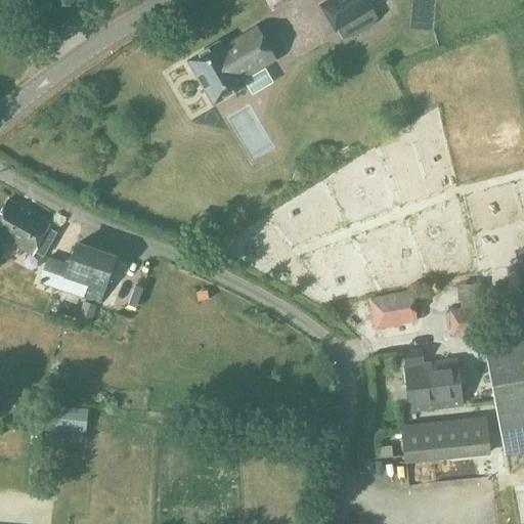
[(331,0),(321,6),(336,31),(338,30),(343,38),(355,34),(367,28),(376,18),(370,10),(374,8),(367,0),(331,0)]
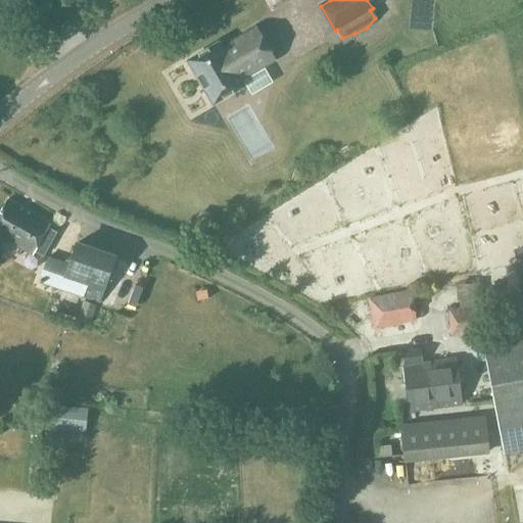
[(275,59),(257,29),(228,46),(229,47),(223,51),(220,45),(219,43),(217,44),(218,44),(190,60),(188,61),(189,63),(189,62),(212,102),(214,104),(216,103),(215,102),(242,87),(244,86),(243,84),(242,85),(240,80),(275,59)]
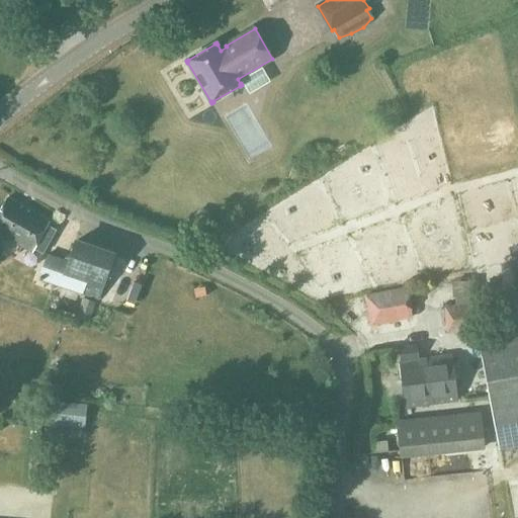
[(7,199),(0,211),(0,234),(33,253),(34,250),(44,255),(57,231),(48,226),(49,225),(50,223),(7,199)]
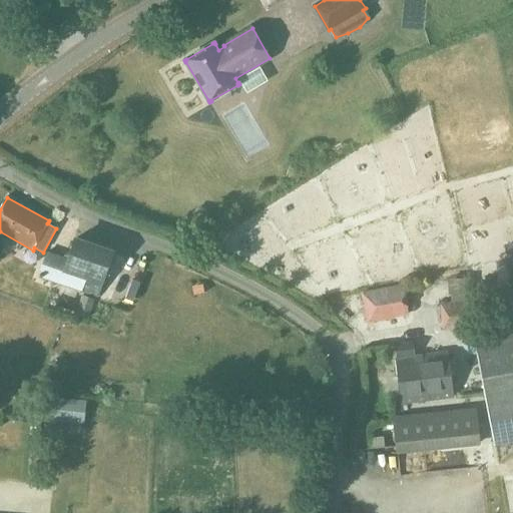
[(99,299),(114,255),(74,241),(67,261),(47,253),(39,278),(99,299)]
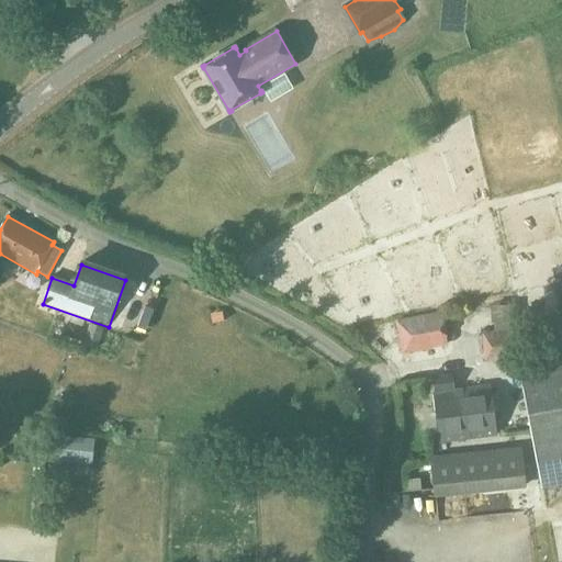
[(150,311),(125,304),(117,328),(143,336),(150,311)]
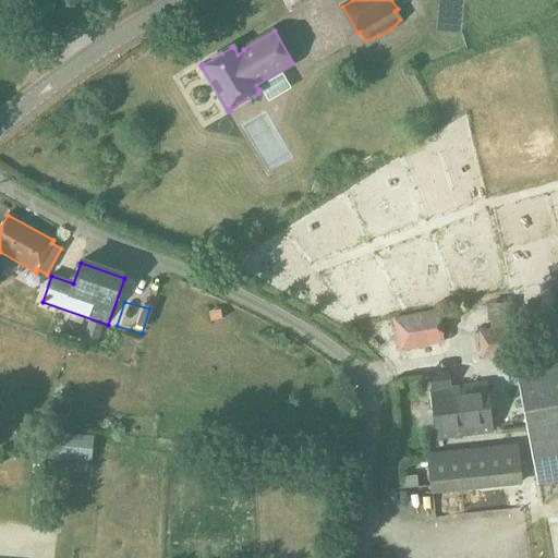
[(393,320),(400,351),(443,342),(437,313),(393,320)]
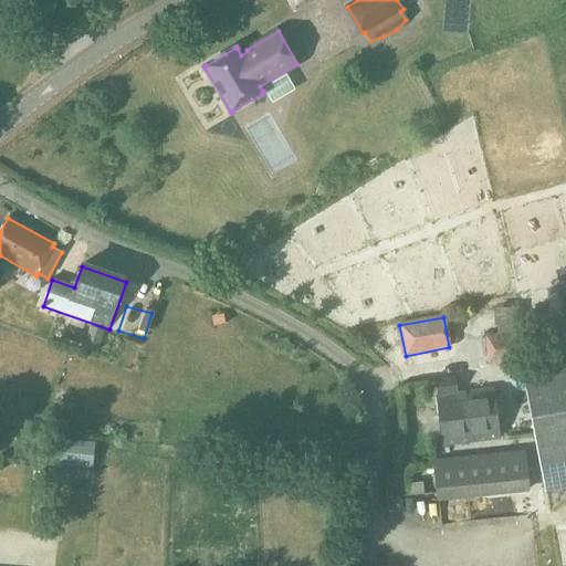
[(84,348),(98,353),(105,332),(92,327),(84,348)]
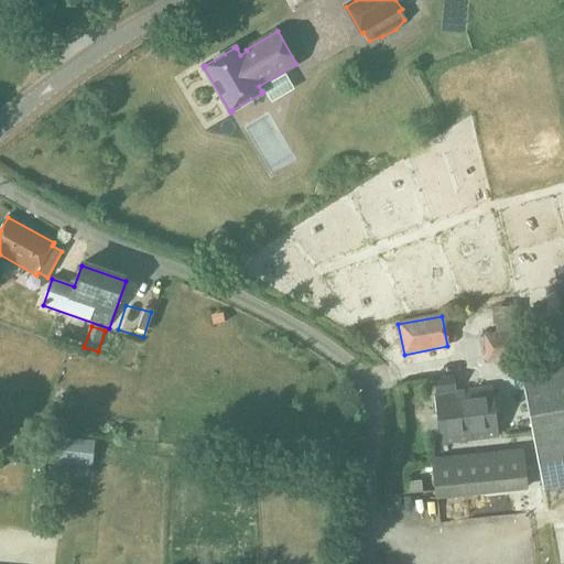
[(518,360),(517,333),(485,334),(487,361),(518,360)]
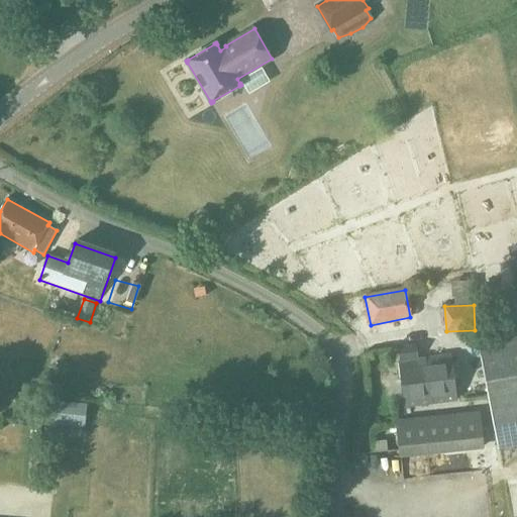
[(516,330),(478,338),(498,446),(516,442),(516,330)]
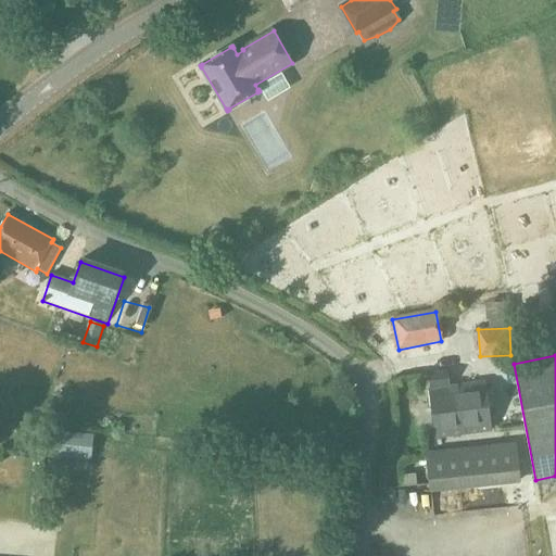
[(491,431),(485,384),(443,389),(441,373),(428,374),(429,384),(430,384),(436,438),(491,431)]
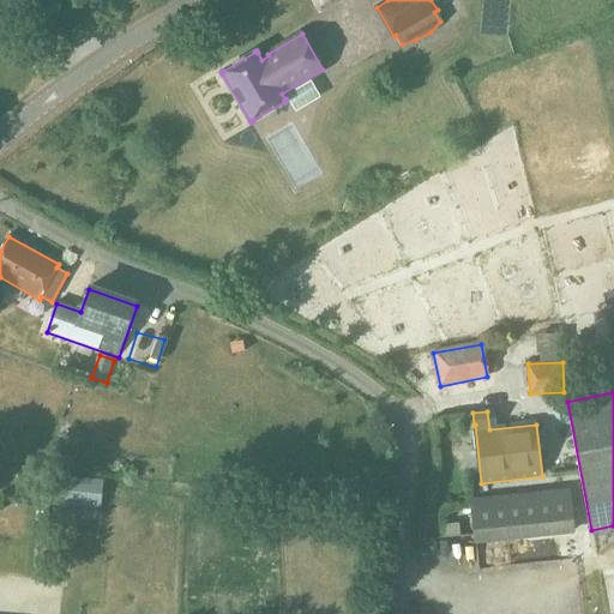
[(56,477),(54,501),(98,505),(101,482),(56,477)]
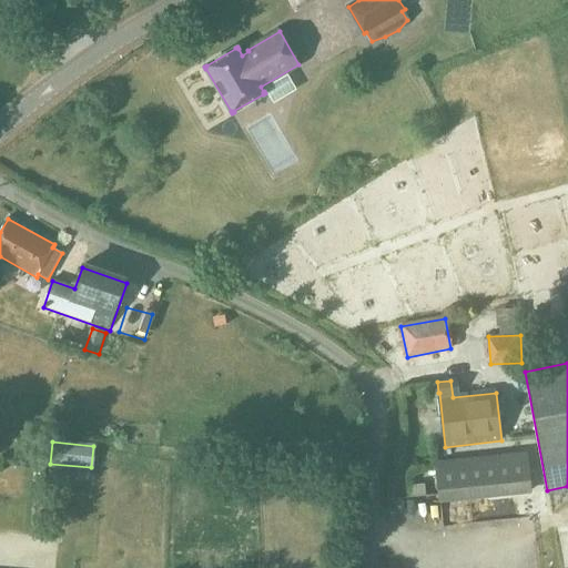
[(528,469),(438,479),(440,501),(530,493),(528,469)]
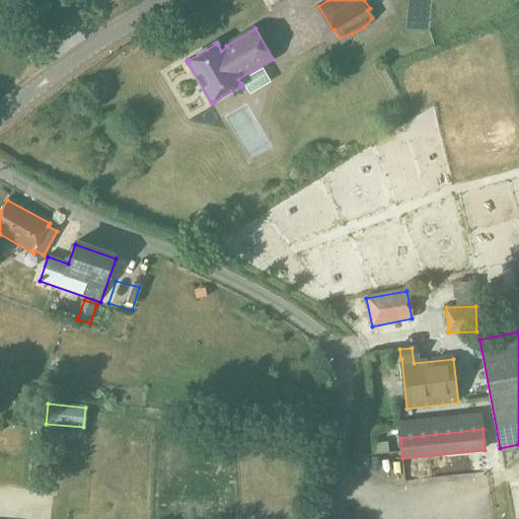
[(388,441),(373,440),(373,453),(387,454),(388,441)]
